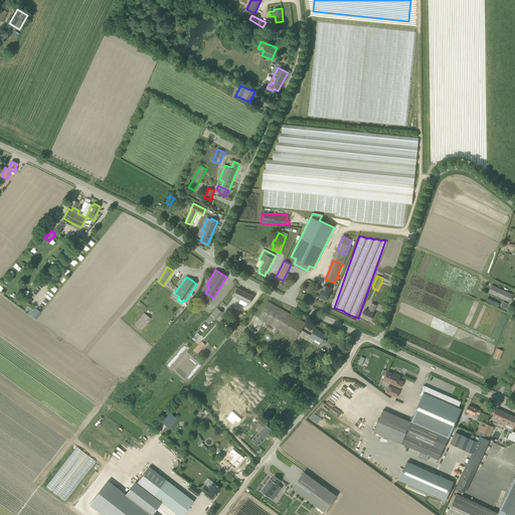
[(326,300),(332,289),(325,285),(319,297),(326,300)]
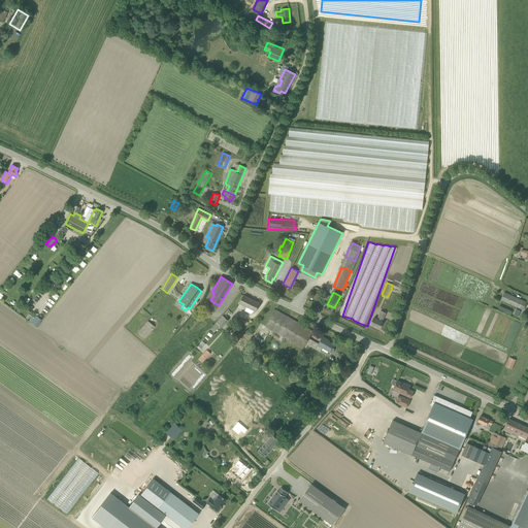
[(523,310),(527,302),(504,292),(500,300),(523,310)]
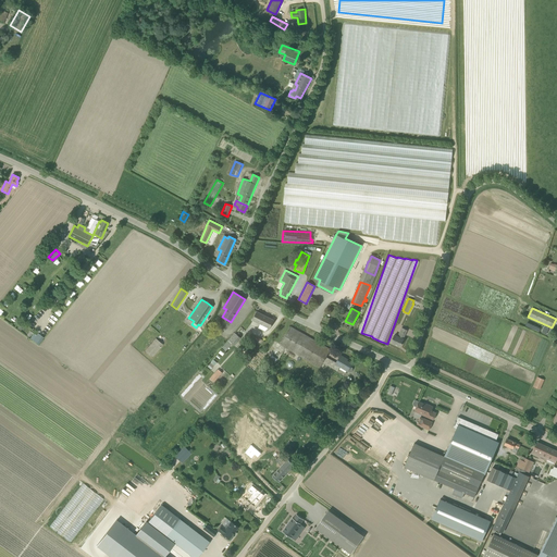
[(269,329),(273,320),(257,311),(252,320),(254,320),(254,321),(259,324),(258,327),(264,331),(268,329),(269,329)]
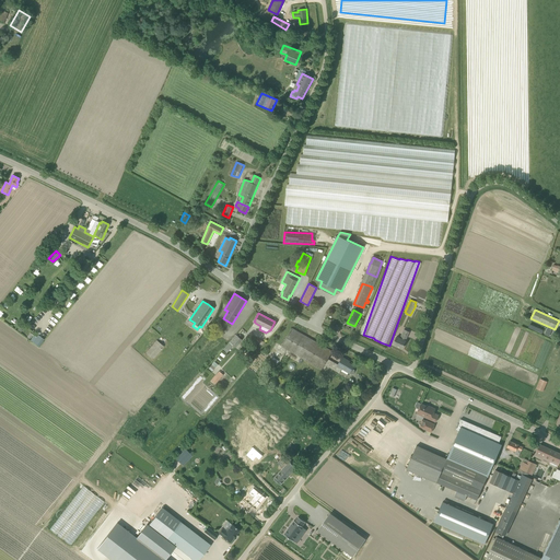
[(354,370),(352,369),(354,365),(349,363),(350,361),(342,357),(338,364),(328,359),(333,351),(331,351),(329,350),(329,349),(292,328),(282,347),(322,370),(325,364),(339,373),(342,369),(350,373),(351,374),(353,374),(353,373),(354,372),(354,371),(354,370)]
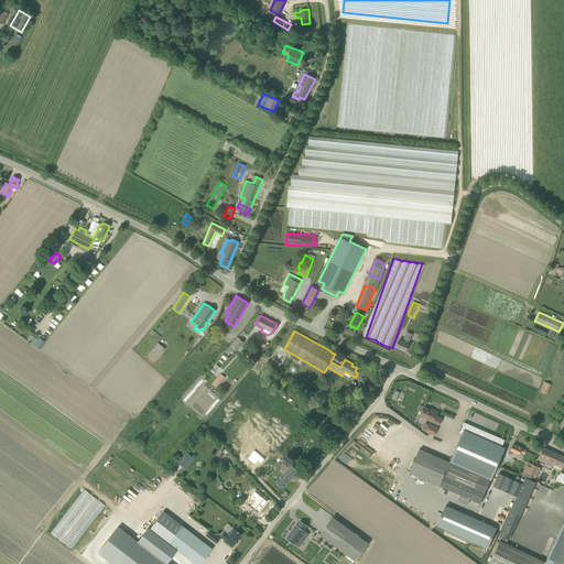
[(409,344),(412,334),(407,332),(404,336),(405,336),(403,342),(400,339),(396,346),(405,350),(409,344)]
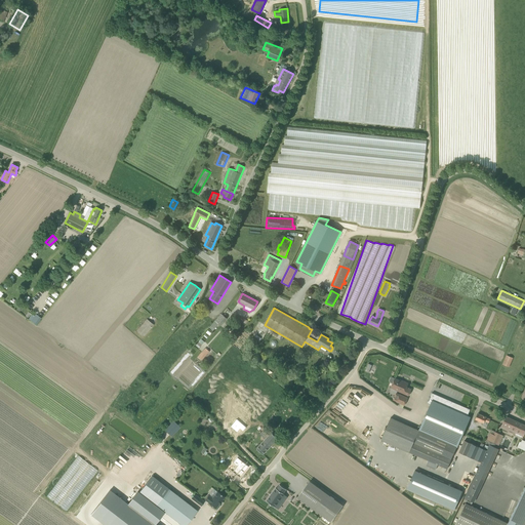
[(221,326),(228,318),(221,313),(208,328),(212,331),(218,324),(221,326)]
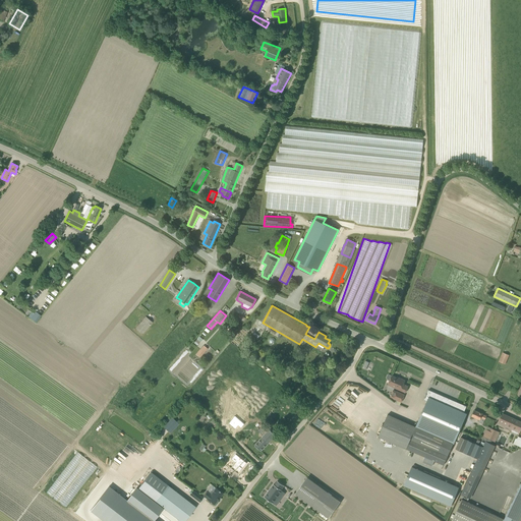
[(30,317),(35,322),(40,315),(35,311),(30,317)]
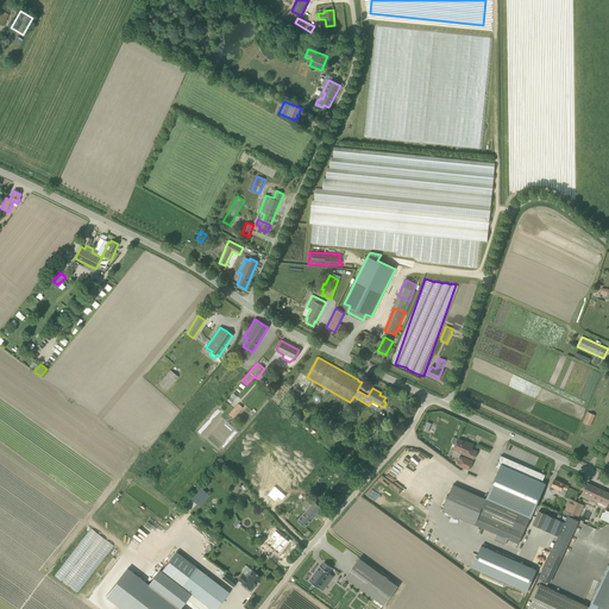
[(158,384),(167,391),(179,377),(170,370),(158,384)]
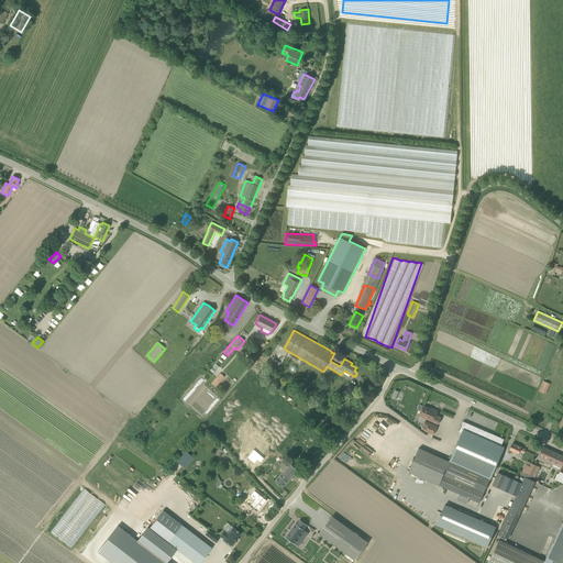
[(217,387),(225,377),(220,373),(211,383),(217,387)]
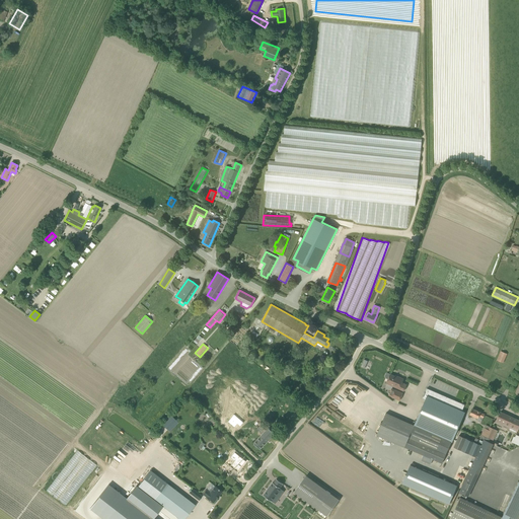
[(497,361),(503,363),(507,354),(501,351),(497,361)]
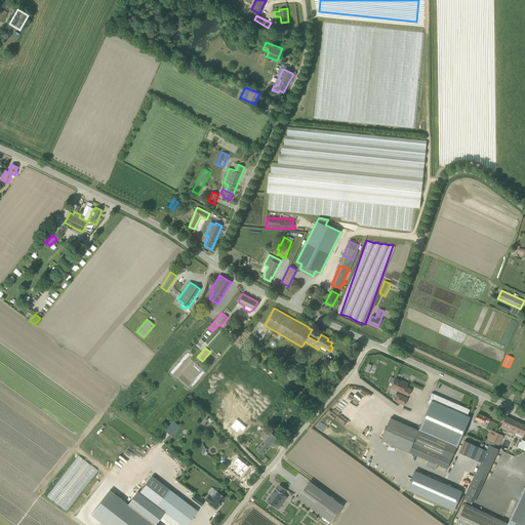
[(401,381),(395,378),(392,387),(400,391),(399,392),(408,396),(411,389),(406,387),(408,384),(402,380),(401,381)]
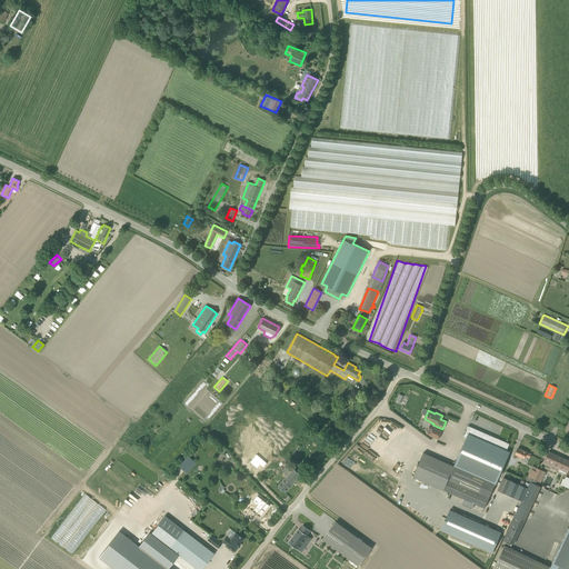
[(423,452),(413,477),(449,492),(465,499),(475,503),(485,508),(495,485),(496,485),(510,452),(507,450),(509,445),(468,426),(466,430),(463,435),(465,435),(463,437),(467,438),(455,466),(423,452)]
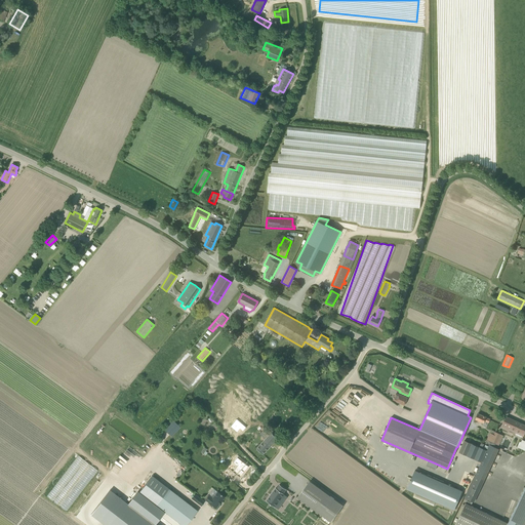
[(396,402),(404,405),(407,398),(400,394),(396,402)]
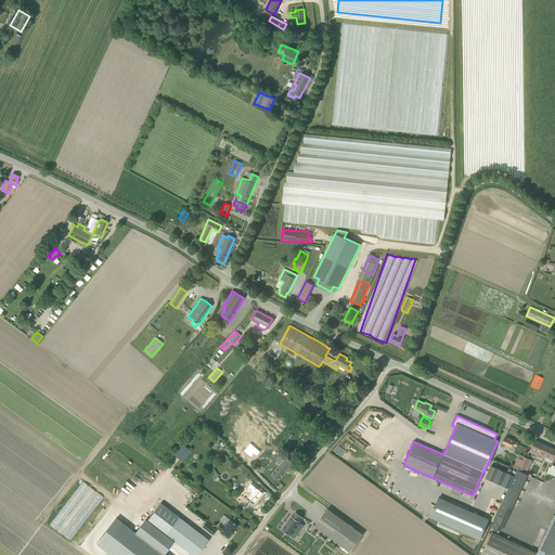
[(518,443),(514,441),(505,437),(503,443),(511,447),(510,450),(515,452),(518,443)]
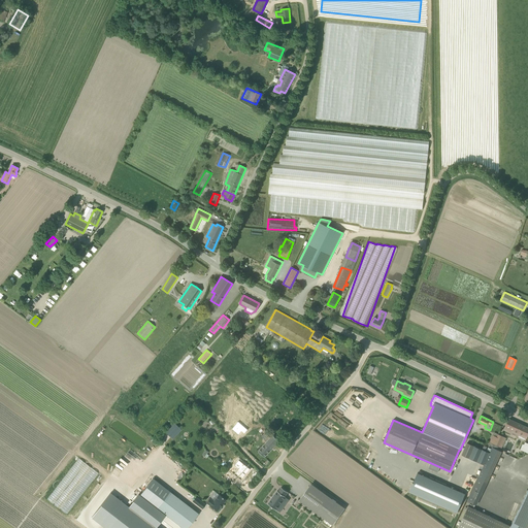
[(527,437),(527,434),(527,427),(508,419),(504,430),(518,436),(525,440),(527,437)]
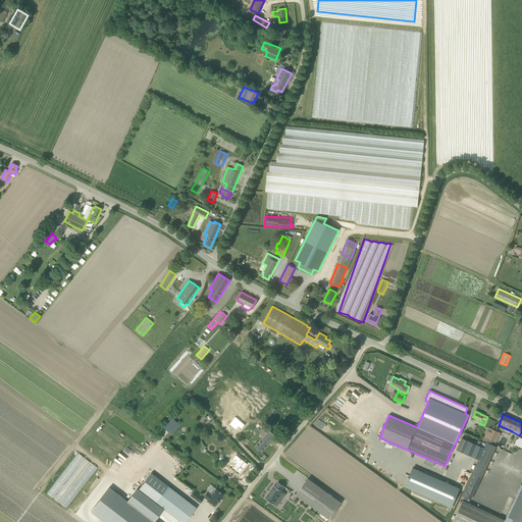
[(236,417),(229,423),(236,428),(239,425),(242,427),(245,424),(236,417)]
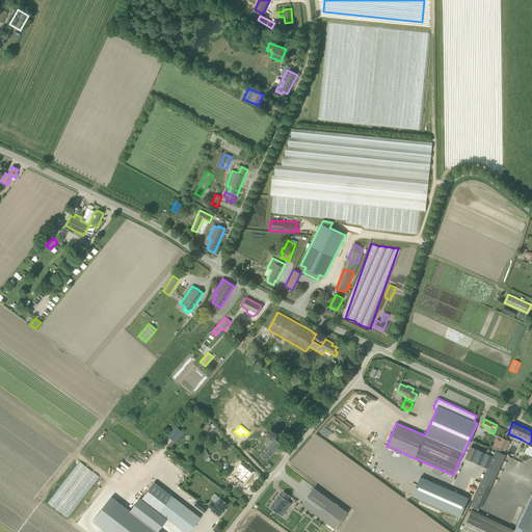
[(177,426),(169,434),(174,436),(181,428),(177,426)]
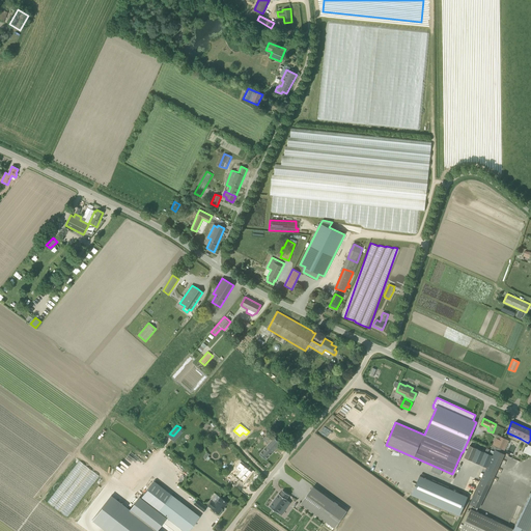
[(501,437),(499,440),(500,440),(496,447),(502,449),(506,439),(501,437)]
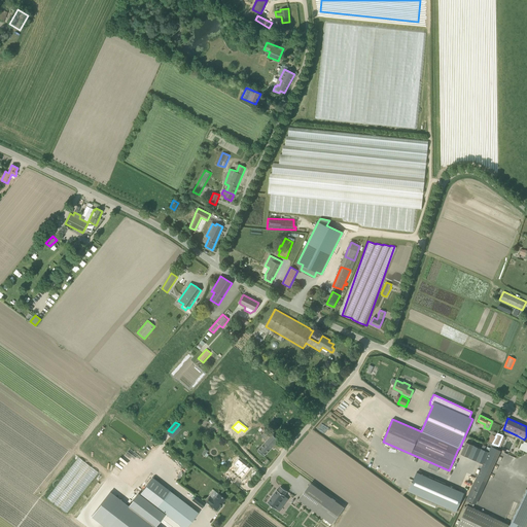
[(257,450),(265,456),(279,441),(272,434),(271,436),(268,434),(260,442),(264,444),(257,450)]
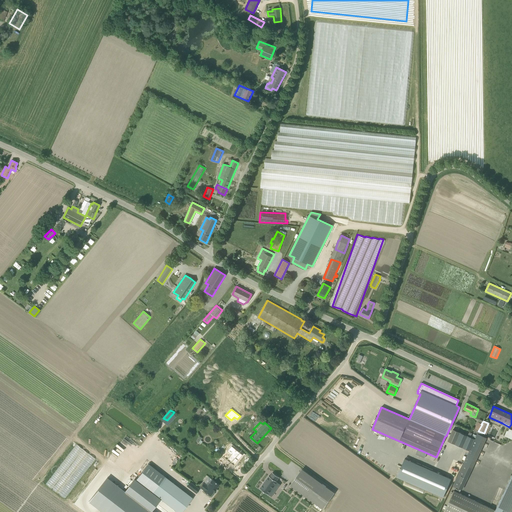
[(458,432),(453,444),(467,450),(472,439),(458,432)]
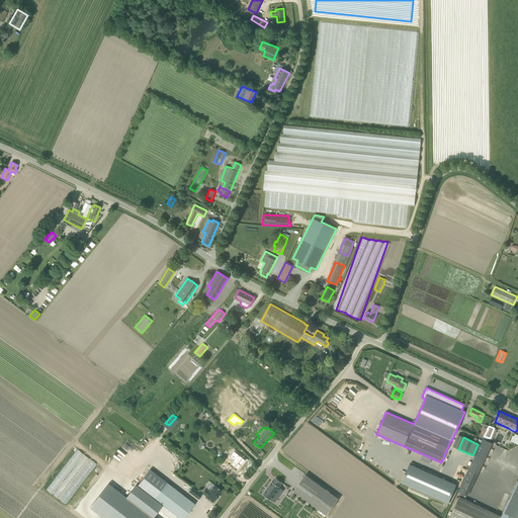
[(492,443),(483,439),(468,469),(458,491),(467,496),(492,443)]
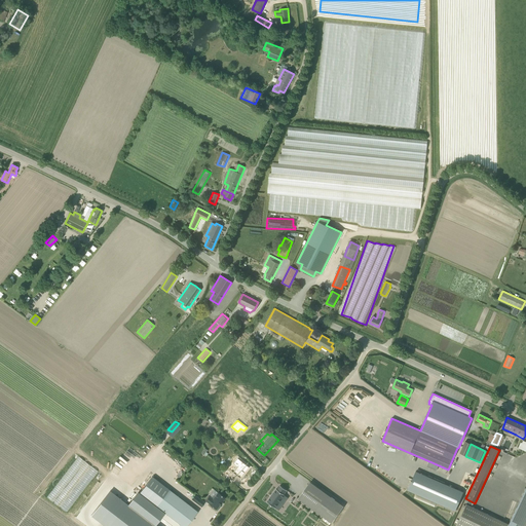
[(231,471),(229,474),(233,477),(236,474),(237,475),(240,478),(250,465),(238,457),(234,462),(237,465),(233,472),(231,470),(231,471)]
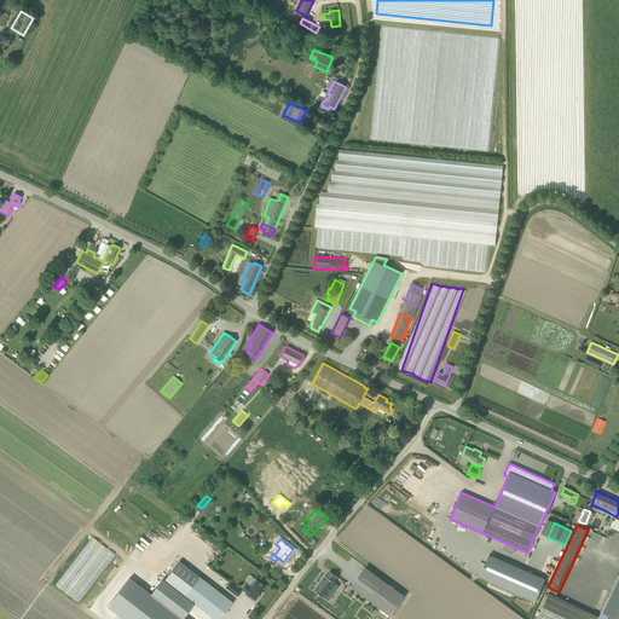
[(516,548),(505,543),(502,548),(514,553),(516,548)]
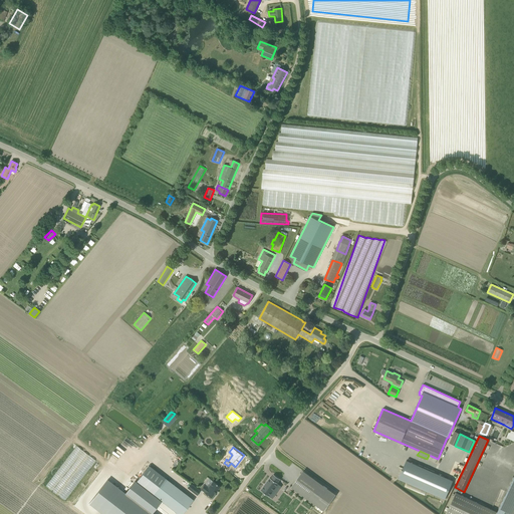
[(407,460),(399,479),(445,499),(453,480),(407,460)]
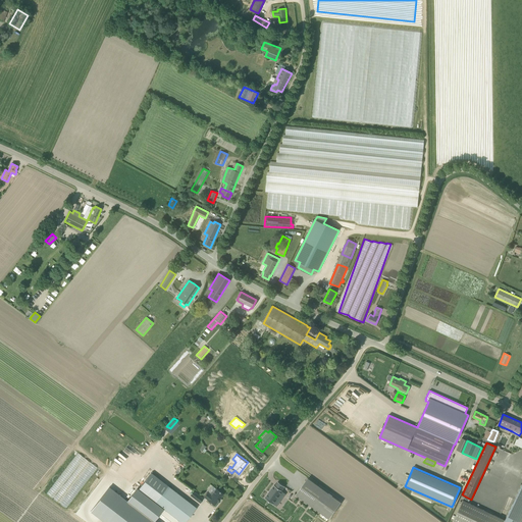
[(109,487),(91,512),(104,521),(154,521),(160,514),(164,509),(180,521),(185,521),(197,508),(184,498),(151,473),(138,489),(137,488),(135,492),(127,501),(109,487)]
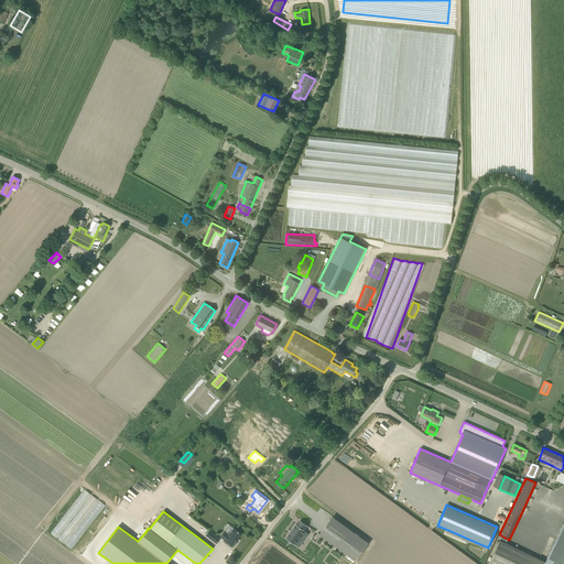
[(356,561),(369,543),(333,517),(320,534),(356,561)]
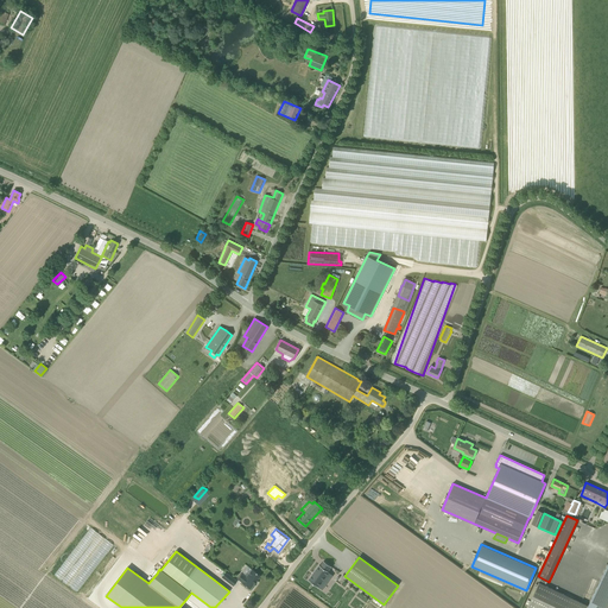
[(312,580),(322,587),(333,571),(336,567),(328,561),(324,565),(323,564),(312,580)]
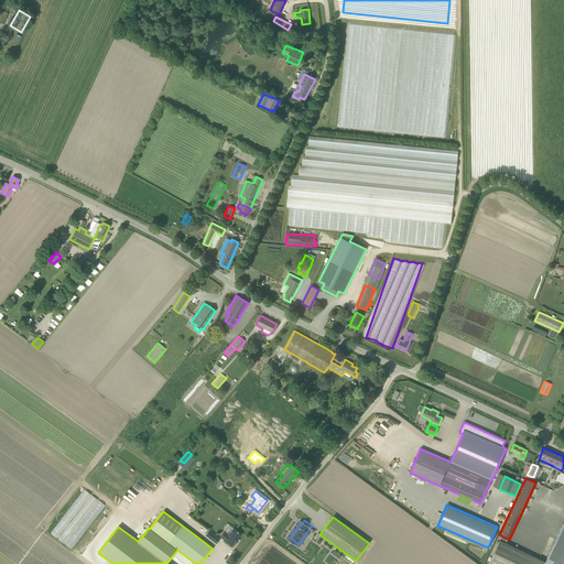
[(563,563),(563,522),(545,562),(530,555),(525,563),(563,563)]
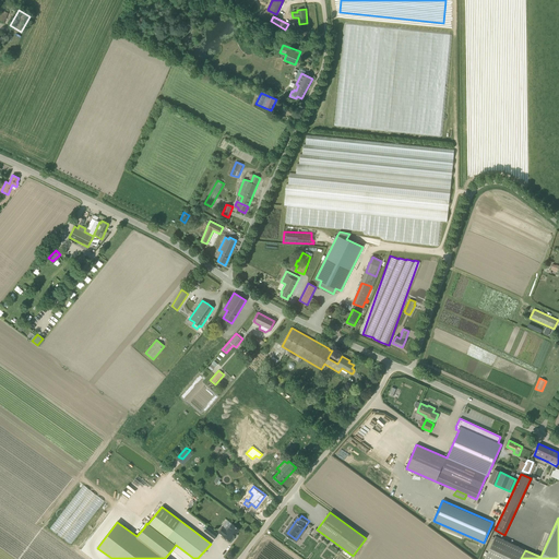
[(236,534),(239,530),(232,523),(226,531),(222,527),(218,532),(222,535),(222,536),(229,542),(234,537),(236,534)]
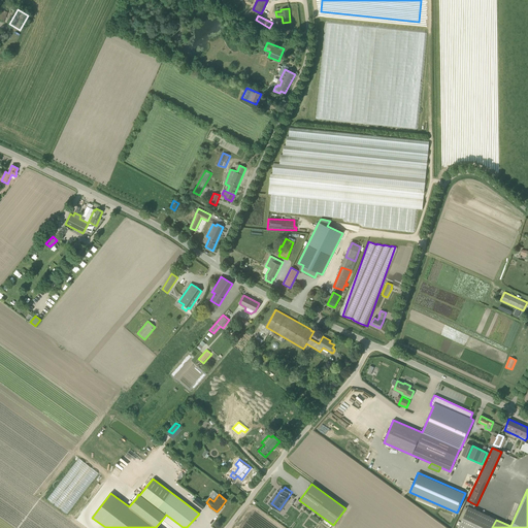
[(202,508),(205,504),(196,497),(193,501),(202,508)]
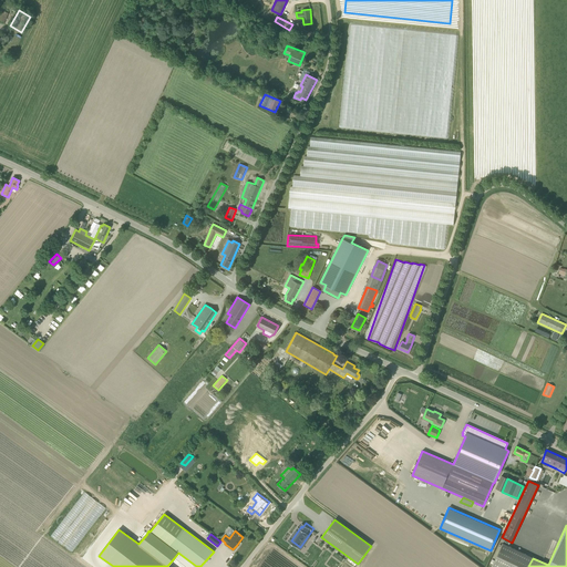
[(503,544),(492,566),(493,566),(528,566),(533,558),(503,544)]
